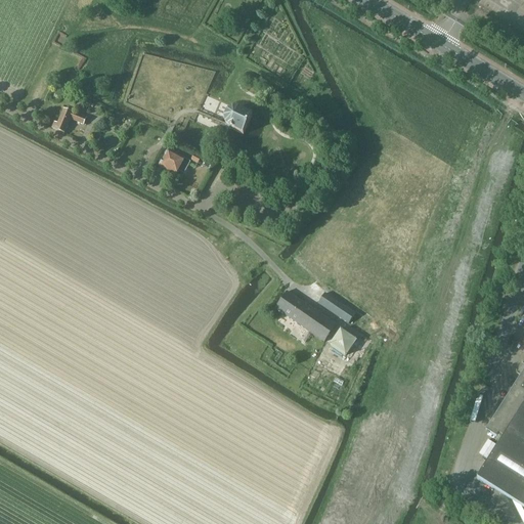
[(83,125),(86,118),(63,107),(56,123),(54,121),(51,128),(63,133),(70,119),(83,125)]
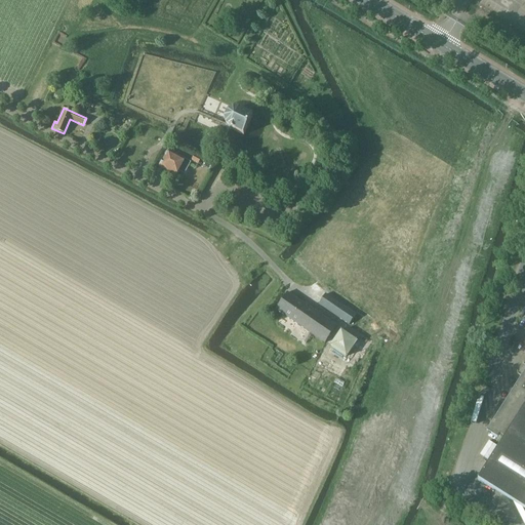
[(243,134),(252,115),(239,109),(238,109),(234,110),(233,110),(231,111),(230,112),(229,114),(228,115),(227,117),(227,120),(227,122),(228,124),(228,125),(230,127),(231,128),(243,134)]
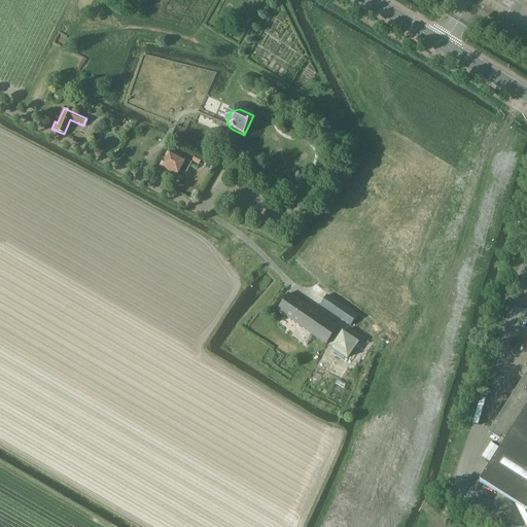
[(184,174),(190,163),(168,150),(160,167),(176,176),(179,171),(184,174)]
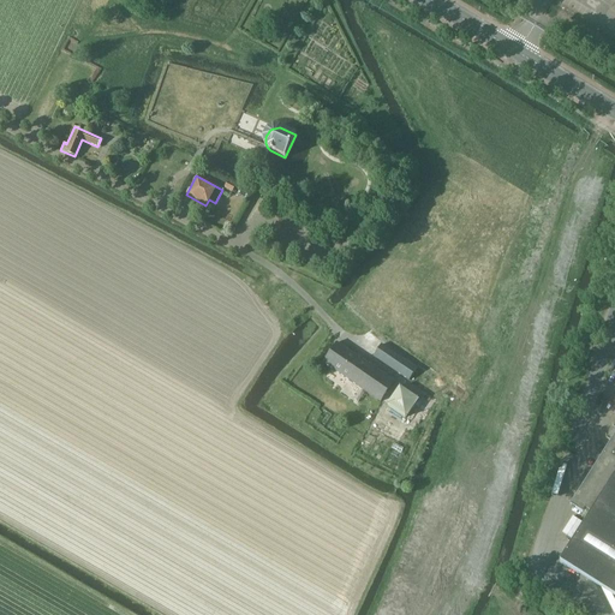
[(224,187),(231,191),(236,183),(228,179),(224,187)]
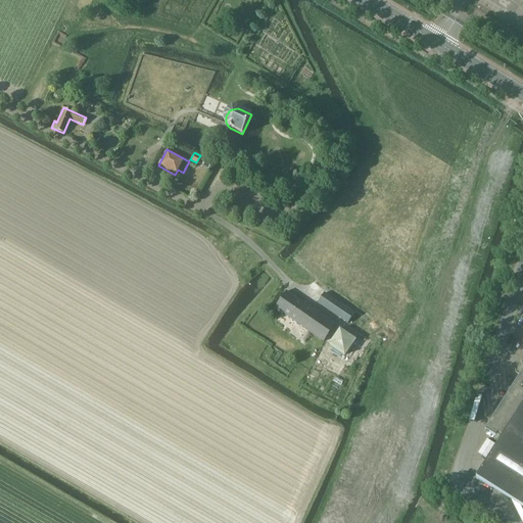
[(373,340),(374,338),(380,342),(381,340),(384,342),(407,310),(342,267),(325,292),(354,313),(354,314),(324,293),(318,302),(373,340)]
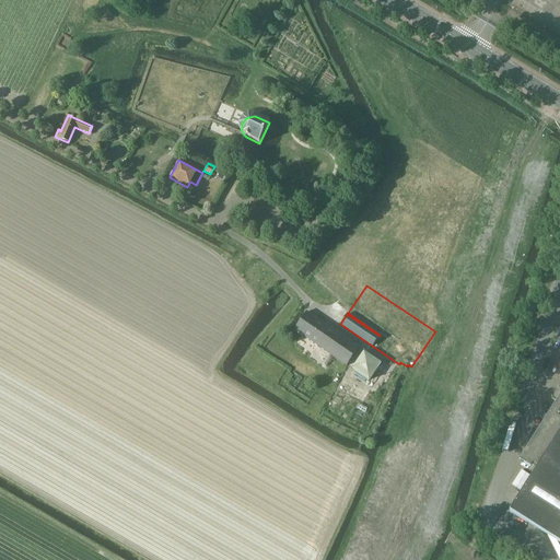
[(295,343),(304,349),(310,340),(317,346),(316,348),(318,349),(319,348),(347,365),(359,347),(306,312),(294,329),(301,335),(295,343)]
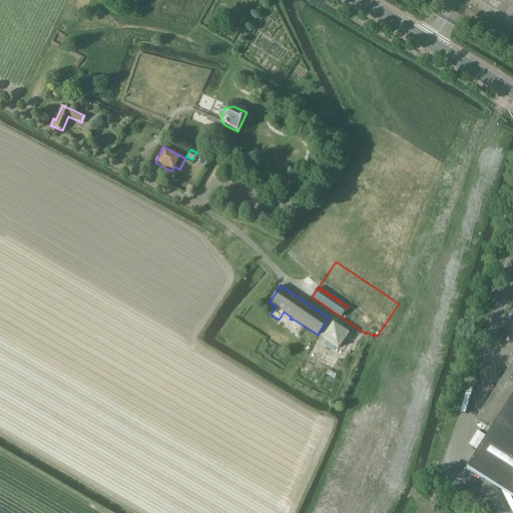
[(285,325),(279,320),(276,323),(283,328),(285,325)]
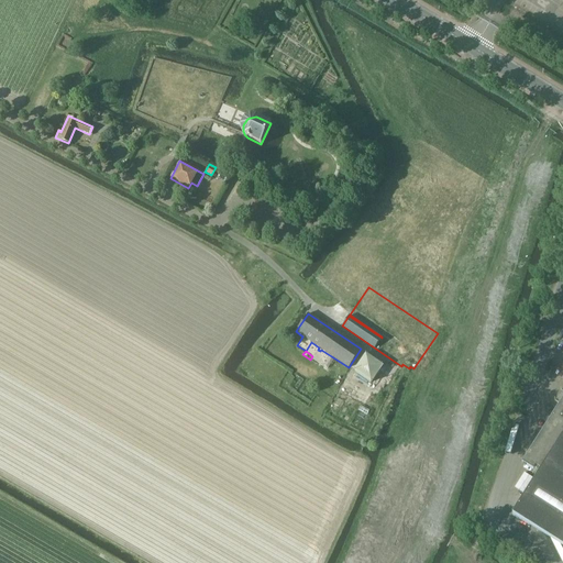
[(372,382),(383,365),(366,354),(354,371),(372,382)]
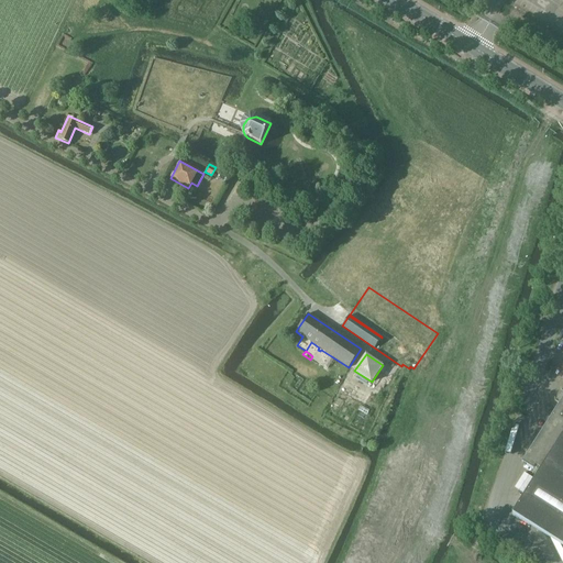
[(562,401),(525,462),(523,465),(533,472),(536,468),(541,472),(512,516),(562,547),(562,401)]
